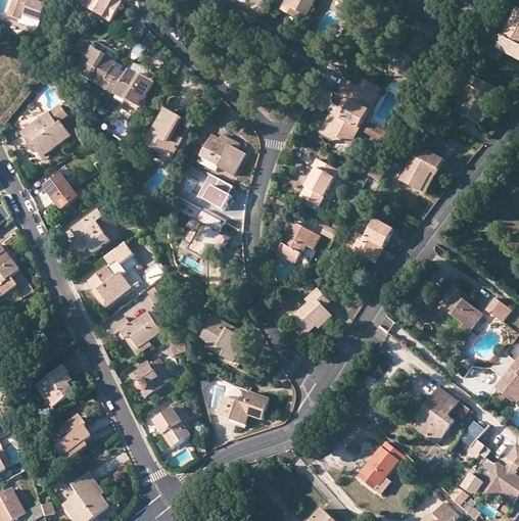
[(9,0),(5,13),(17,17),(18,13),(39,20),(44,4),(34,0),(9,0)]
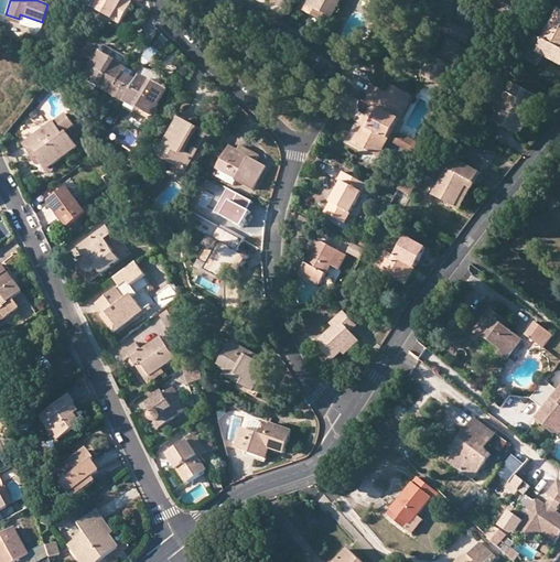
[(129,2),(126,0),(88,0),(86,4),(119,22),(129,2)]
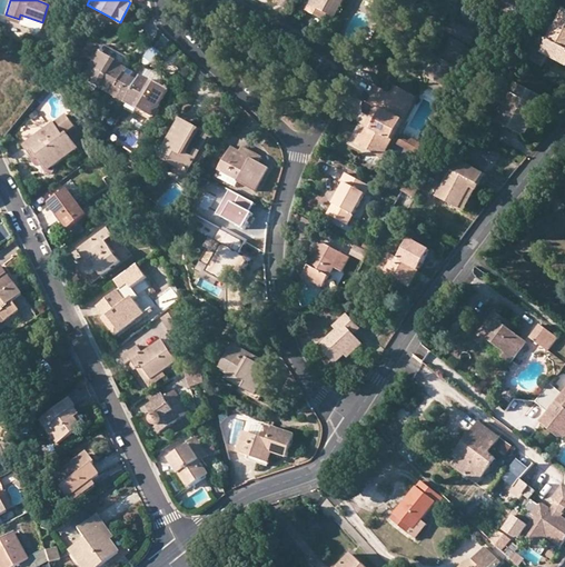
[(308,0),(304,9),(321,19),(326,11),(334,16),(342,0),(370,0),(308,0)]
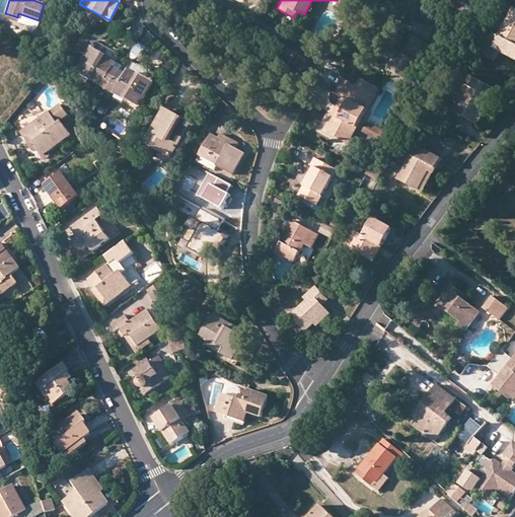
[(498,34),(483,27),(471,49),(492,60),(498,50),(514,59),(514,8),(512,7),(498,34)]
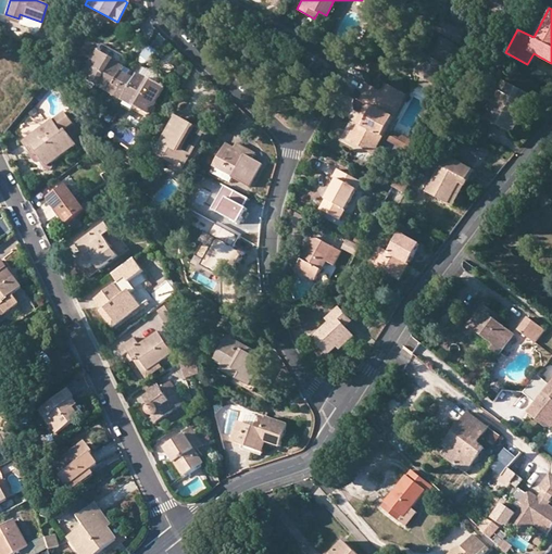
[(441,19),(438,25),(442,28),(452,33),(455,26),(441,19)]
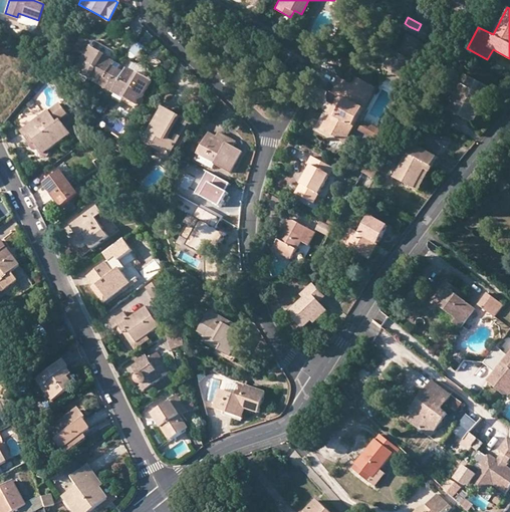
[(418,30),(425,35),(428,28),(421,24),(418,30)]
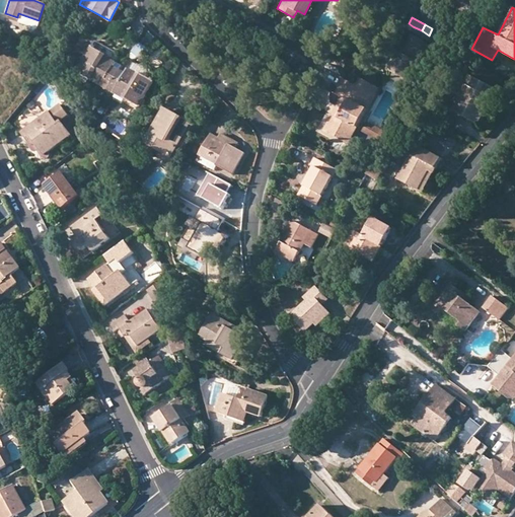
[(406,79),(426,43),(406,31),(385,68),(406,79)]
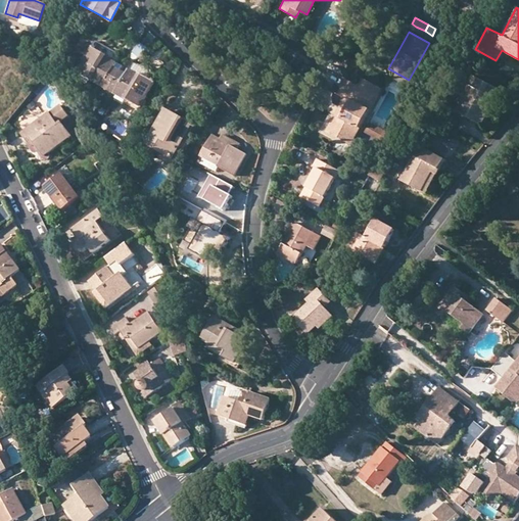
[(105,55),(79,40),(73,50),(81,54),(82,52),(86,54),(77,72),(107,89),(118,70),(112,66),(115,61),(105,56),(105,55)]
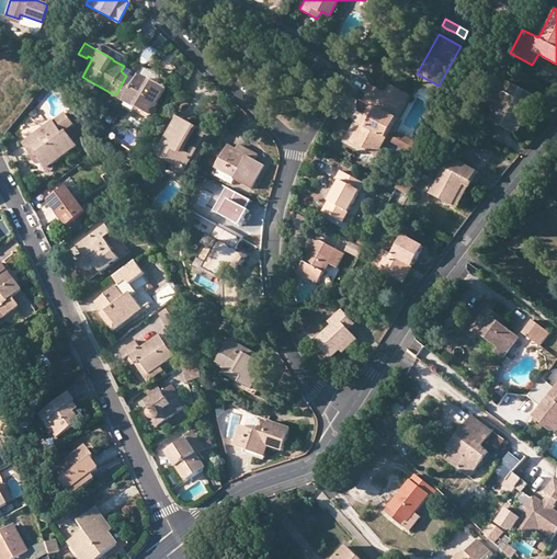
[(133,79),(126,76),(115,95),(147,113),(151,104),(154,105),(163,87),(148,78),(147,80),(136,73),(133,79)]
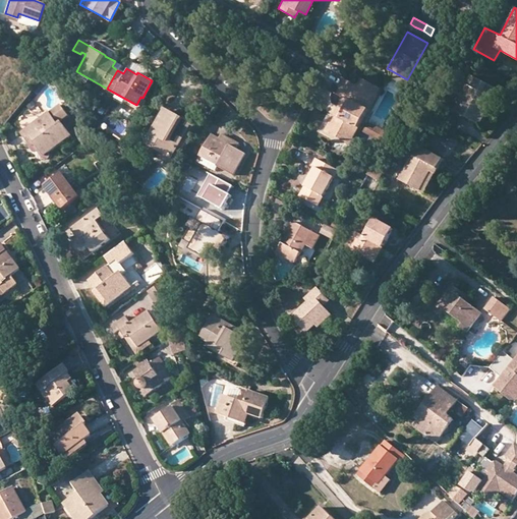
[(470,74),(452,109),(479,124),(498,90),(470,74)]
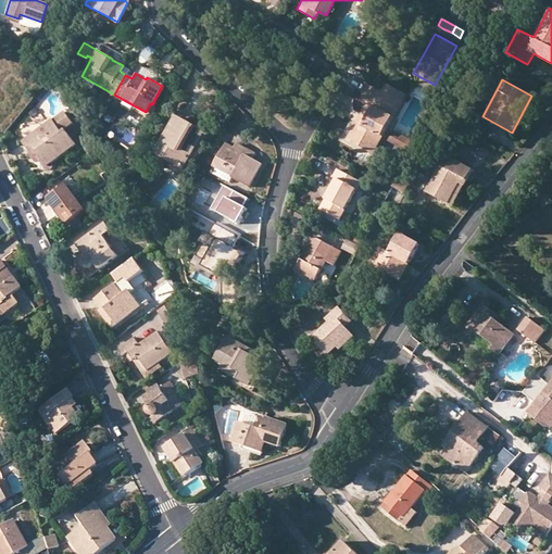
[(365,103),(360,113),(363,116),(360,123),(355,121),(346,139),(365,150),(369,141),(376,145),(404,91),(384,80),(379,89),(367,83),(358,100),(365,103)]
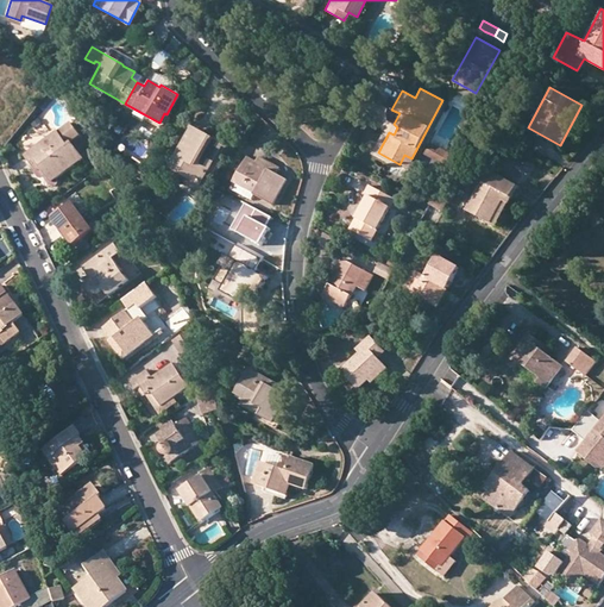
[(469,99),(453,89),(450,95),(448,98),(451,100),(464,107),(465,107),(469,99)]
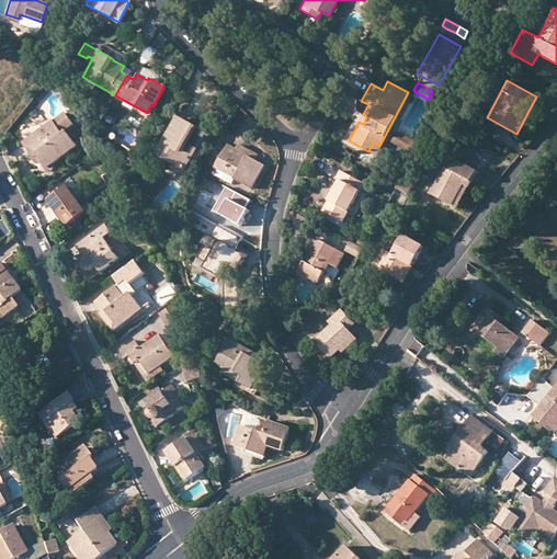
[(63,112),(50,121),(58,132),(70,123),(63,112)]
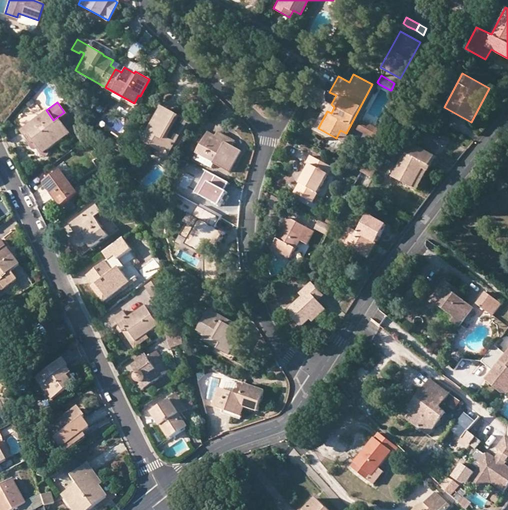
[(186,121),(160,107),(142,141),(168,155),(186,121)]
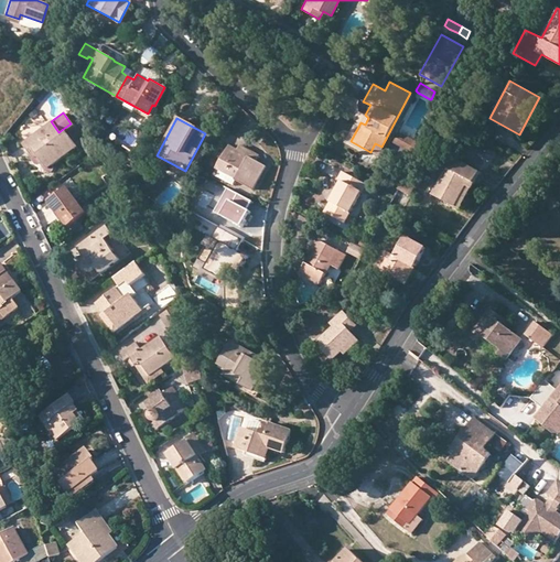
[(22,142),(28,150),(31,147),(36,154),(45,166),(74,146),(63,130),(60,133),(51,121),(22,142)]
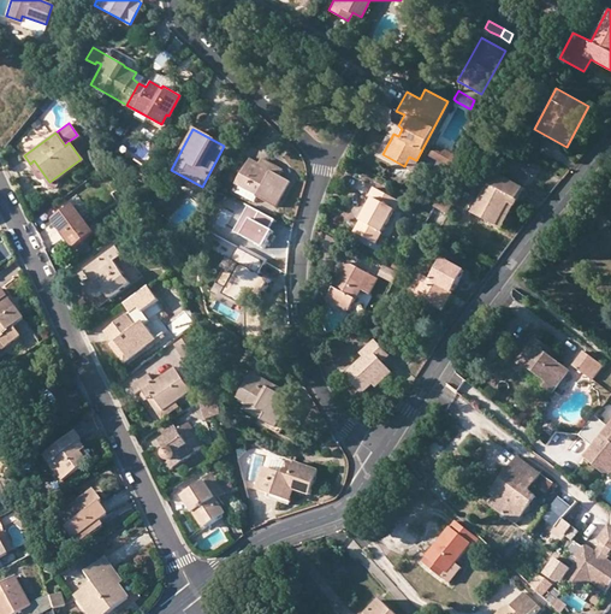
[(143,145),(129,135),(125,135),(122,137),(120,141),(122,145),(137,154),(141,154),(143,152),(144,148),(143,145)]
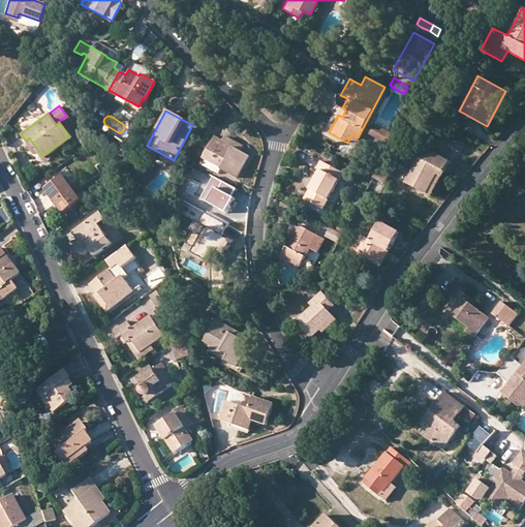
[(368,131),(381,138),(387,130),(372,123),(368,131)]
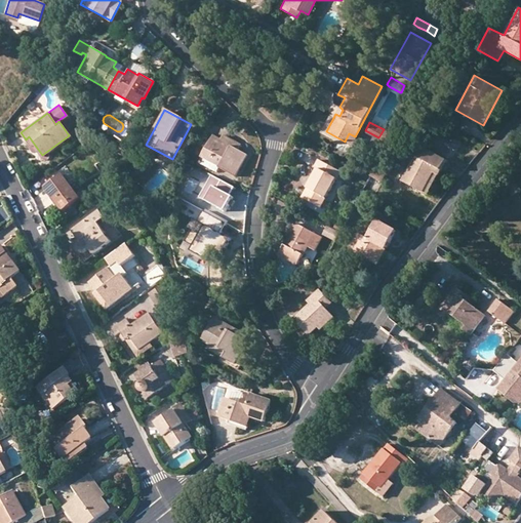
[(391,133),(384,129),(378,137),(387,142),(391,133)]
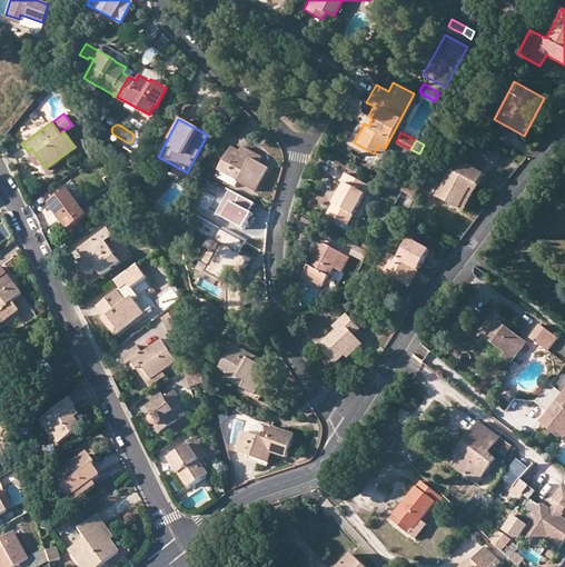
[(240,145),(237,150),(256,161),(259,156),(240,145)]
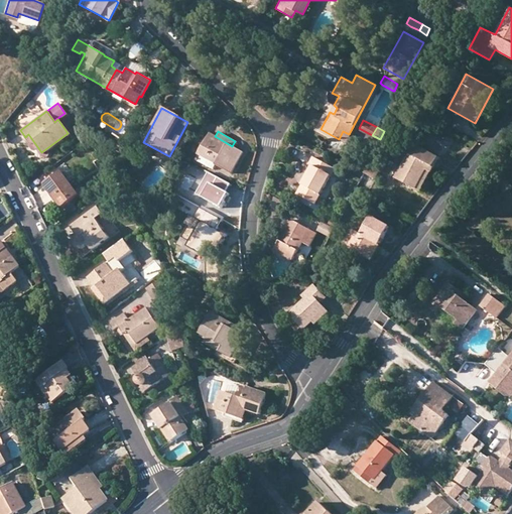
[(344,142),(349,134),(343,131),(339,139),(344,142)]
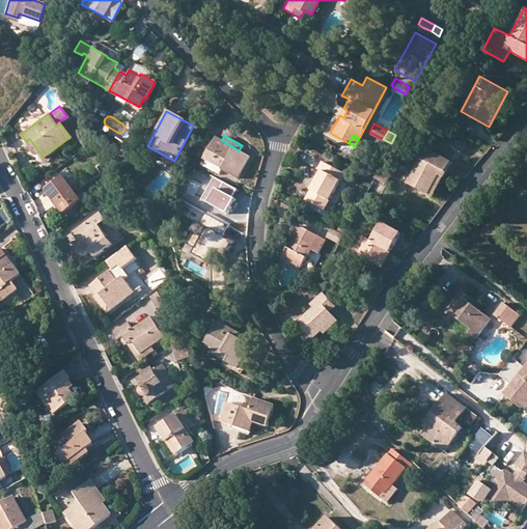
[(248,156),(239,150),(221,140),(214,136),(202,157),(221,167),(220,169),(236,177),(248,156)]
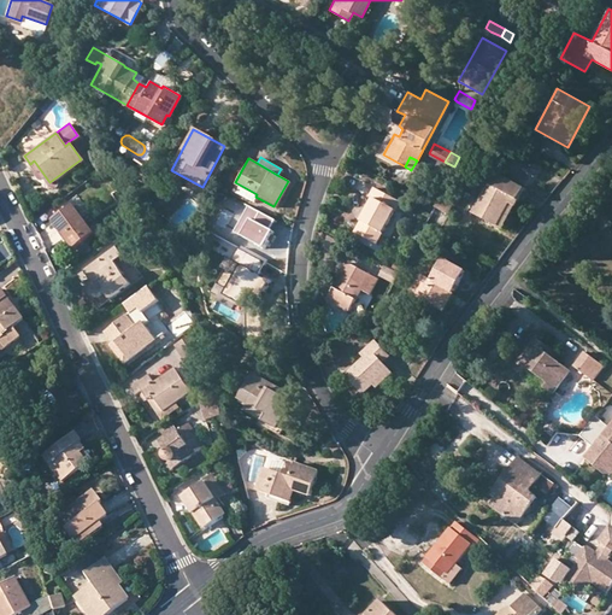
[(35,173),(40,169),(34,160),(30,164),(35,173)]
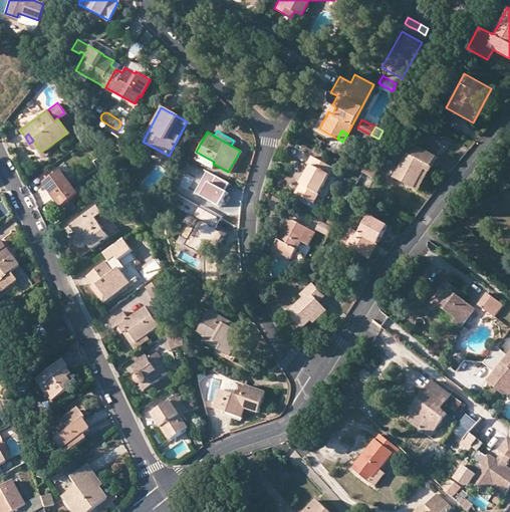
[(406,154),(411,144),(406,141),(401,151),(406,154)]
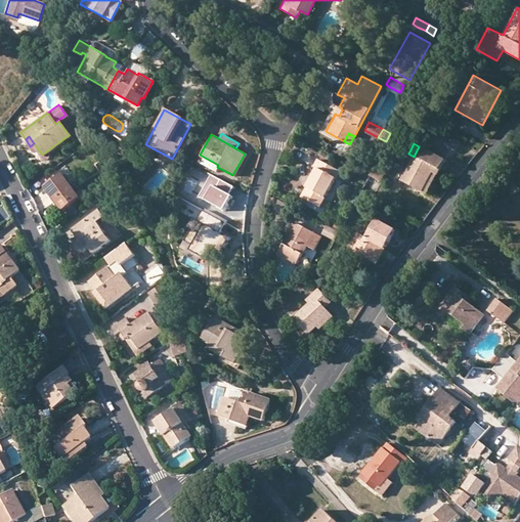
[(400,180),(421,191),(434,168),(438,170),(443,160),(419,146),(414,157),(400,180)]
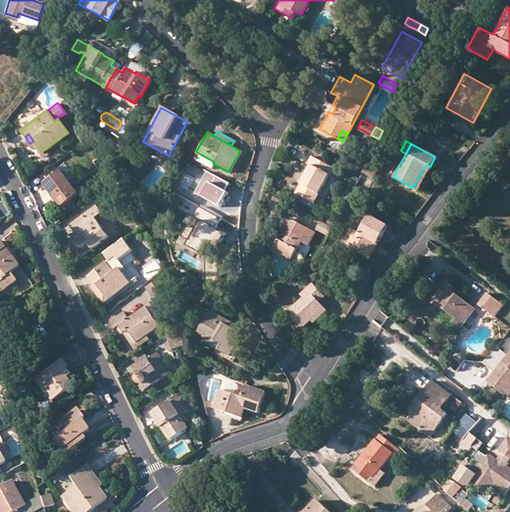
[(362,165),(367,156),(361,154),(357,162),(362,165)]
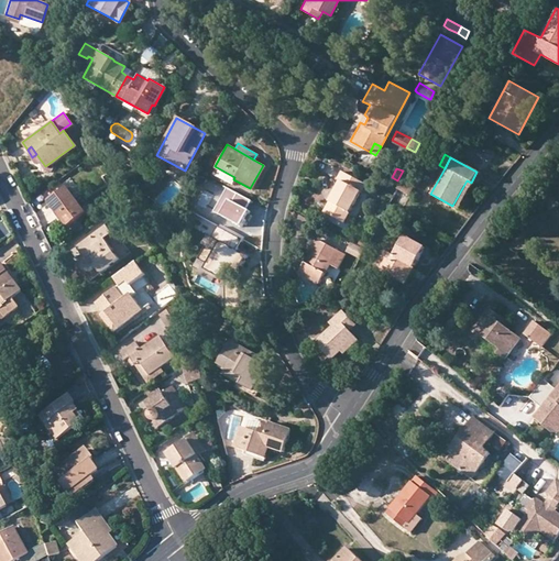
[(363,183),(340,169),(336,177),(339,179),(322,211),(342,221),(363,183)]
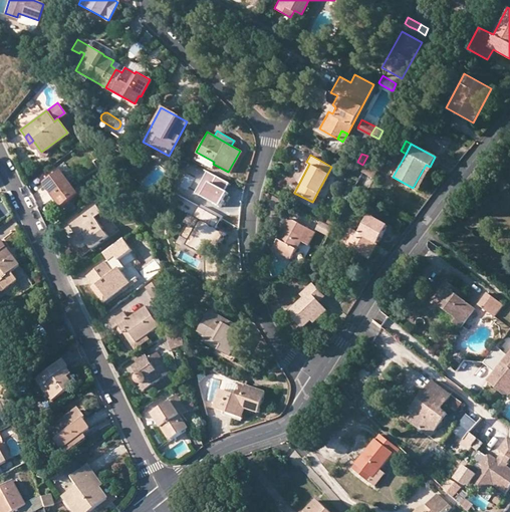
[(105,170),(97,156),(90,160),(97,174),(105,170)]
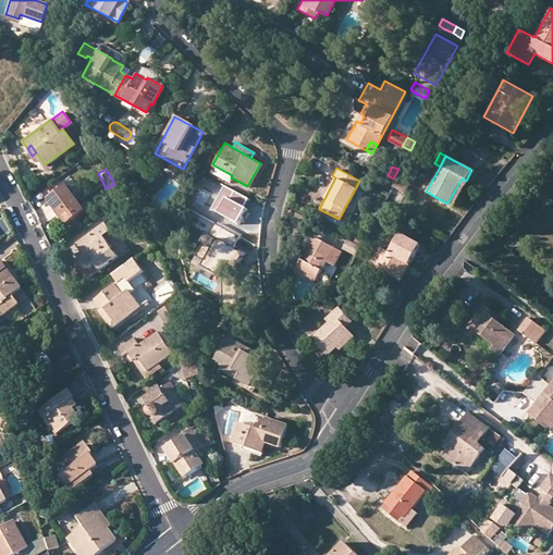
[(401,193),(408,180),(397,174),(391,186),(390,187),(401,193)]
